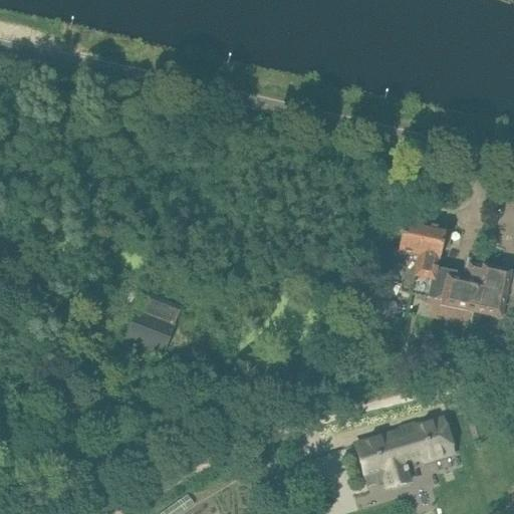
[(399,292),(411,295),(426,225),(405,220),(397,253),(392,251),(384,282),(400,285),(399,292)]
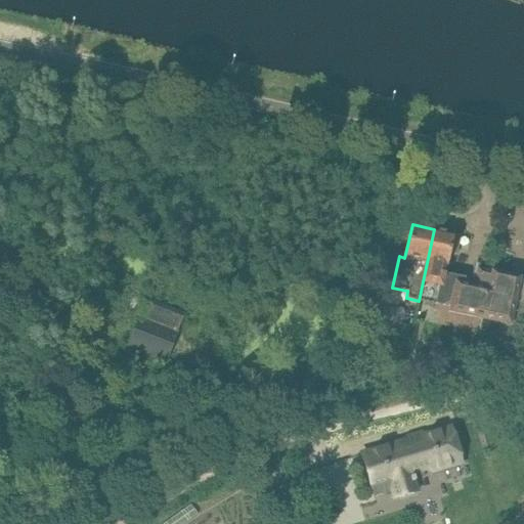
[(365,239),(360,262),(381,267),(388,233),(361,228),(359,237),(365,239)]
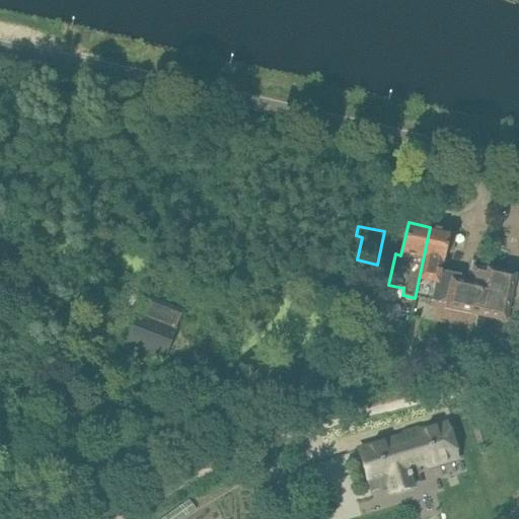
[(455,232),(430,227),(415,298),(430,301),(428,309),(435,310),(433,320),(456,326),(459,313),(444,309),(450,279),(452,279),(453,275),(441,272),(445,251),(451,252),(455,232)]
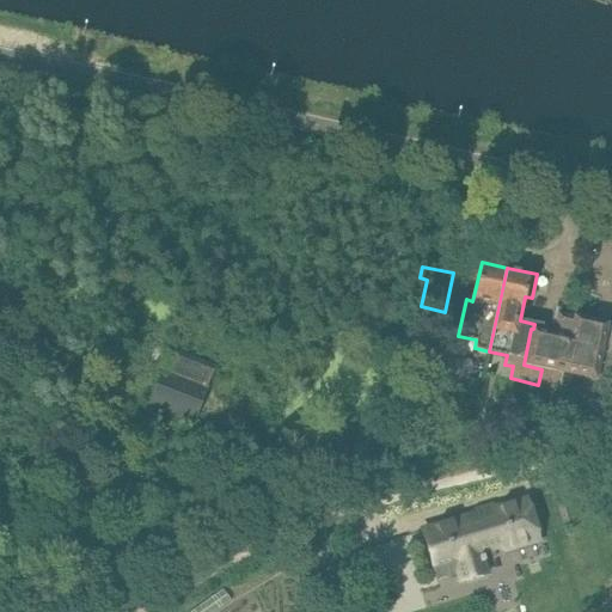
[(554,334),(533,329),(531,329),(524,365),(542,369),(538,385),(558,389),(556,402),(575,407),(577,395),(611,402),(611,324),(558,313),(554,334)]
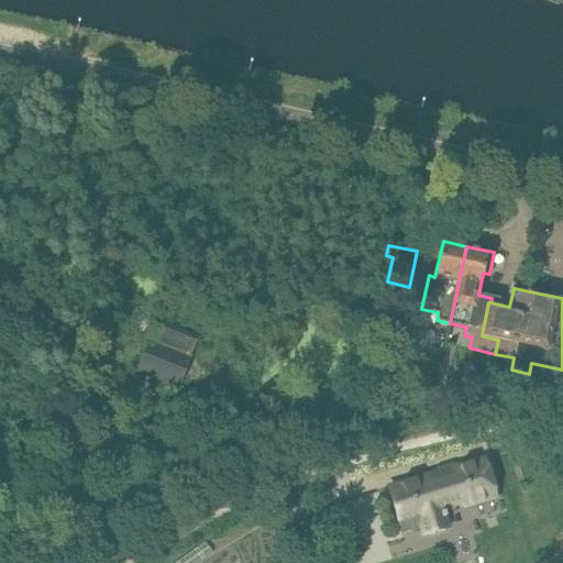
[(136,373),(178,388),(198,337),(156,321),(136,373)]
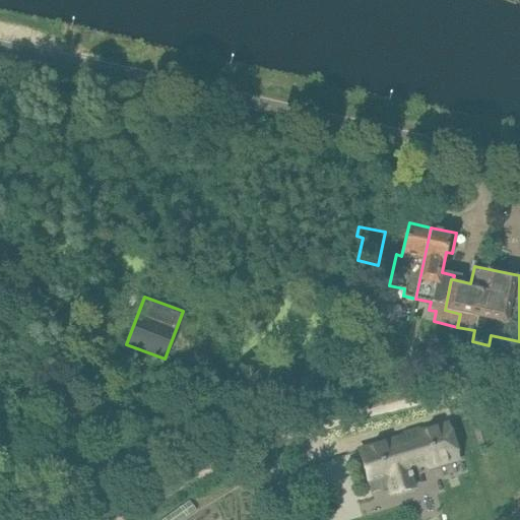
[(408,473),(407,469),(428,463),(429,467),(457,459),(447,425),(359,451),(371,492),(390,485),(392,495),(412,489),(409,478),(411,477),(410,473),(408,473)]
